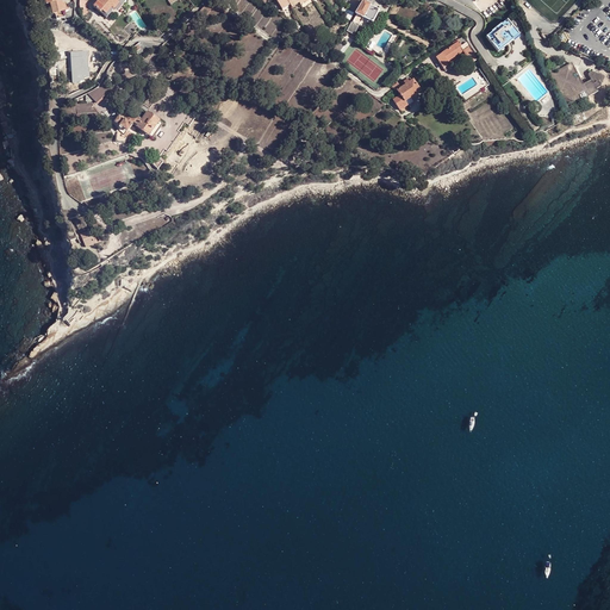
[(55,14),(63,12),(72,11),(70,5),(66,5),(63,6),(62,2),(61,0),(45,0),(47,5),(51,4),(54,16),(55,14)]
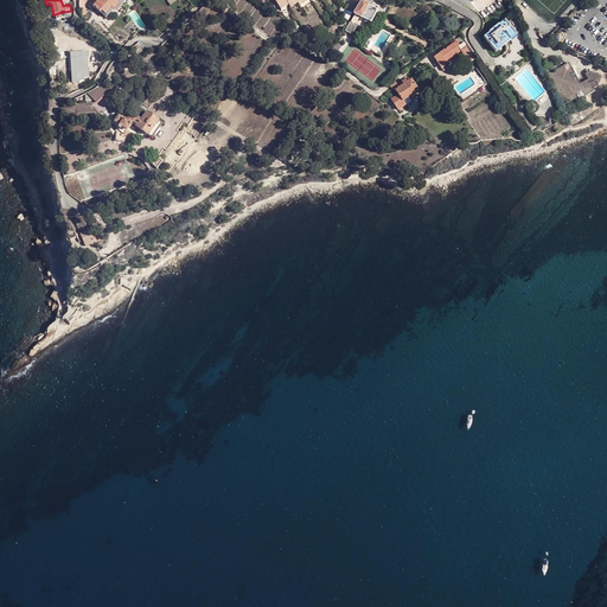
[(98,0),(94,7),(107,18),(119,4),(117,2),(119,0),(98,0)]
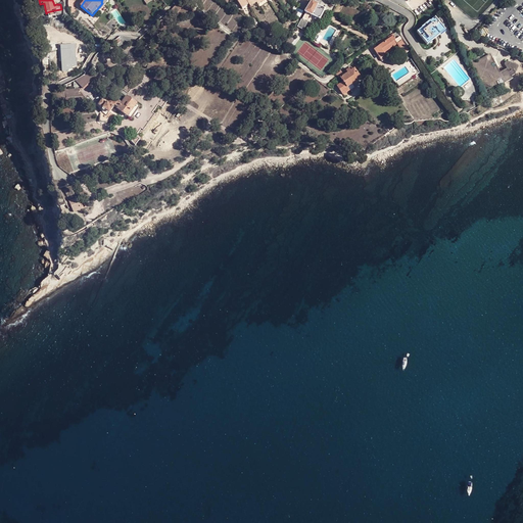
[(319,6),(321,1),(318,0),(312,0),(305,12),(306,13),(302,19),(302,18),(297,27),(303,31),(306,26),(305,25),(306,21),(308,22),(312,15),(320,19),(325,9),(320,6),(319,6)]
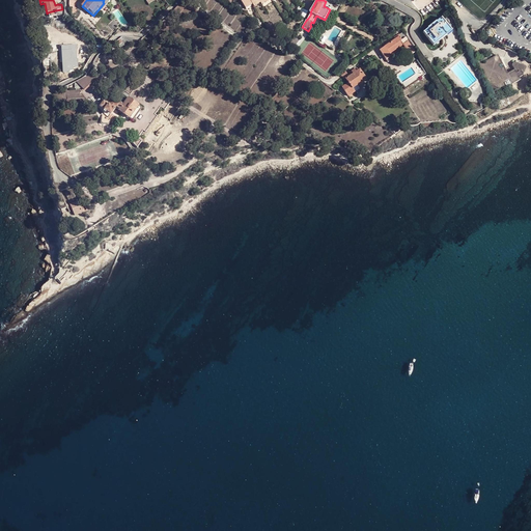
[(179,4),(171,14),(176,19),(185,9),(179,4)]
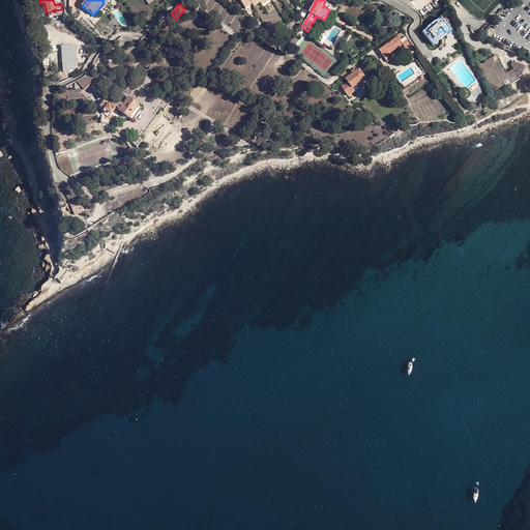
[(422,32),(432,43),(437,40),(445,34),(445,33),(449,29),(450,30),(451,29),(442,17),(441,18),(435,23),(433,24),(430,26),(430,27),(422,32)]
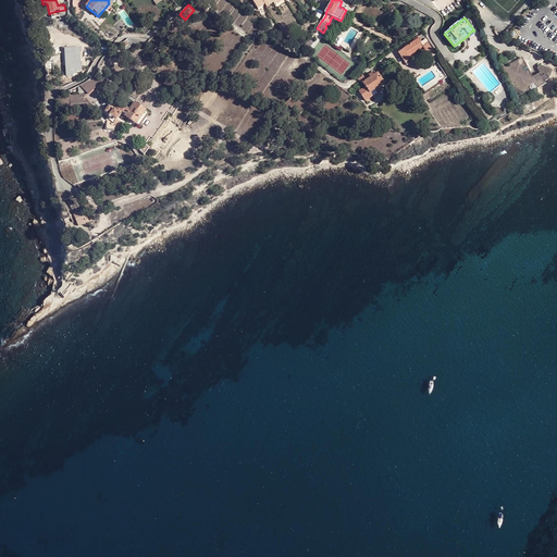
[(459,42),(454,46),(456,48),(474,33),(473,32),(472,31),(468,35),(468,36),(459,42)]
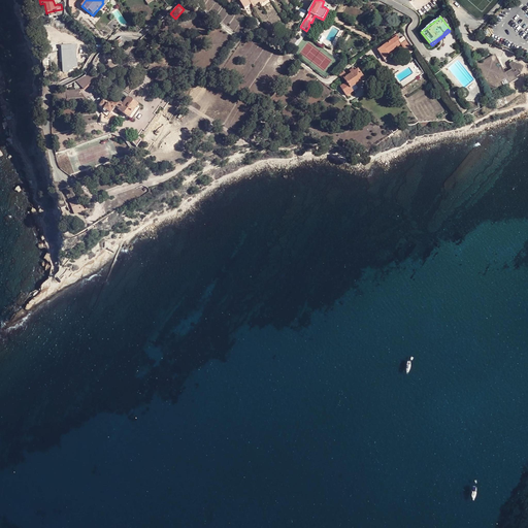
[(339,31),(331,44),(334,45),(335,46),(343,32),(340,30),(339,31)]
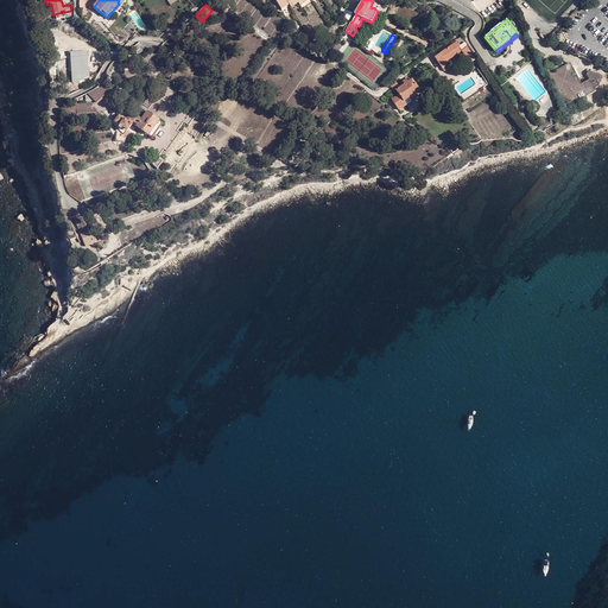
[(461,52),(462,56),(469,64),(475,61),(466,46),(467,46),(461,38),(457,40),(457,39),(451,44),(453,45),(435,57),(444,71),(449,68),(448,65),(445,62),(461,52)]
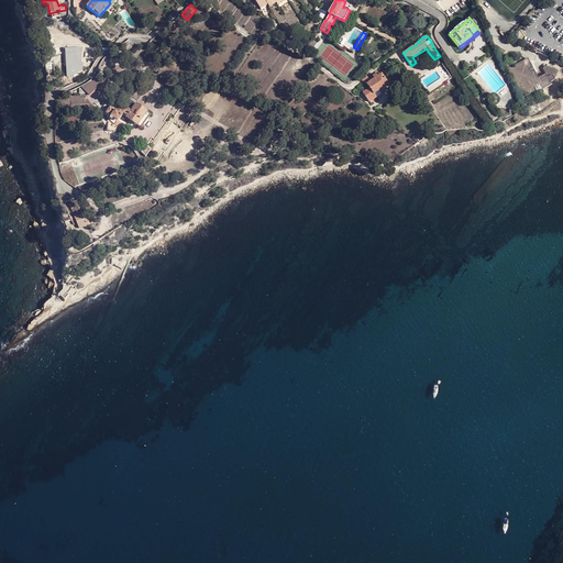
[(353,47),(346,43),(344,46),(349,50),(349,51),(353,53),(356,48),(353,47)]
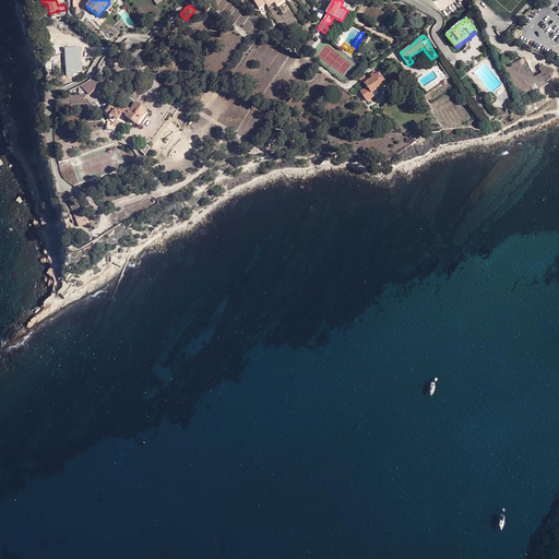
[(412,60),(425,51),(424,48),(409,57),(412,60)]
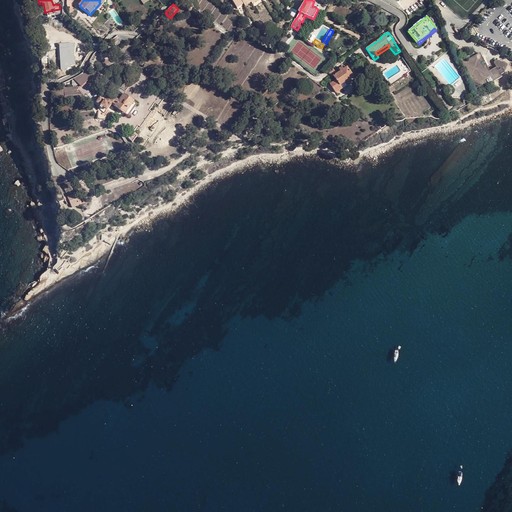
[(463,62),(477,88),(502,77),(501,74),(502,73),(503,73),(504,72),(507,65),(497,60),(496,60),(495,61),(495,62),(494,62),(494,63),(495,64),(497,67),(489,71),(480,53),(463,62)]
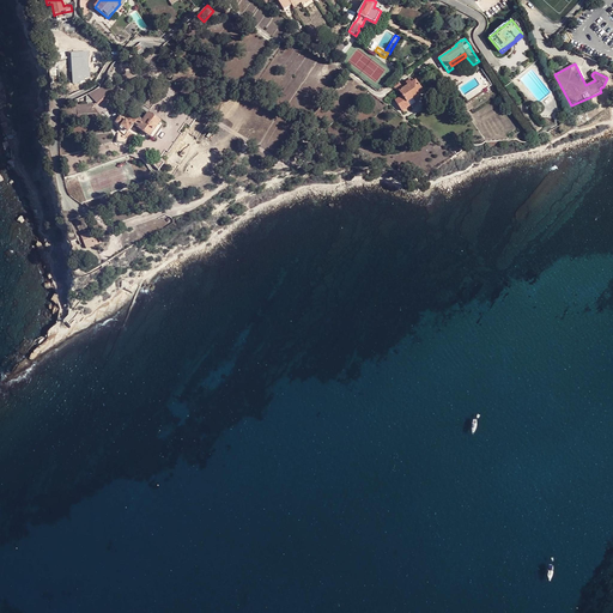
[(467,104),(485,92),(484,91),(491,85),(483,72),(475,78),(480,85),(465,96),(463,97),(467,104)]
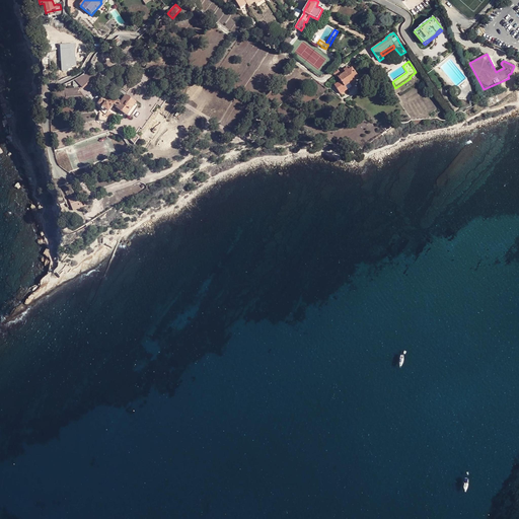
[(77,78),(74,80),(80,85),(82,88),(97,74),(89,66),(86,72),(84,74),(82,75),(80,77),(77,78)]
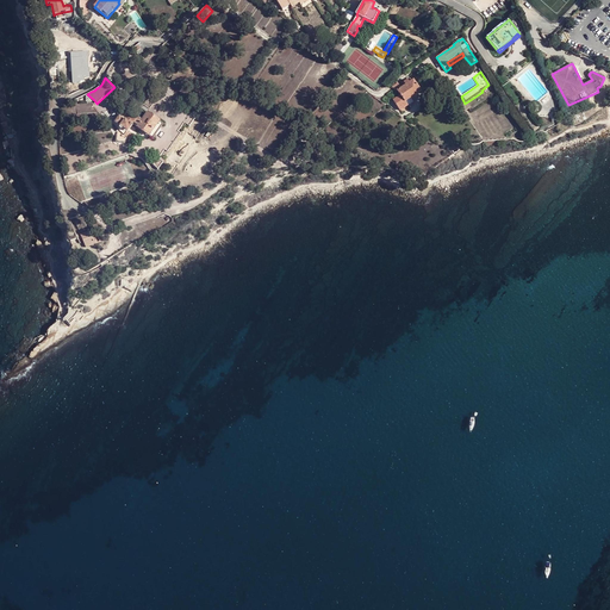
[(409,83),(408,81),(400,85),(403,87),(402,88),(398,83),(392,87),(396,93),(398,92),(400,95),(393,101),(400,111),(408,106),(405,103),(421,92),(414,80),(411,82),(409,83)]
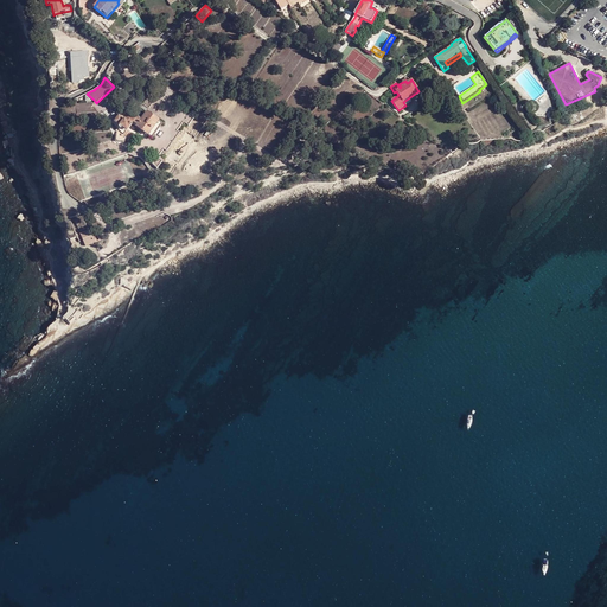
[(115,88),(114,87),(96,103),(98,104),(115,88)]
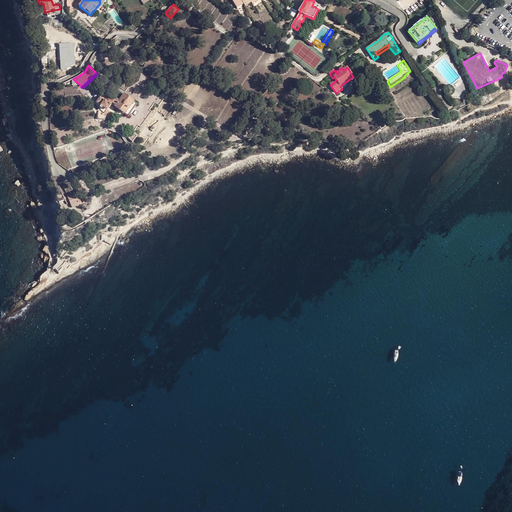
[(107,111),(108,110),(112,105),(128,117),(137,104),(124,94),(121,98),(117,95),(115,98),(109,94),(104,101),(100,98),(96,103),(101,107),(100,108),(102,109),(103,108),(107,111)]
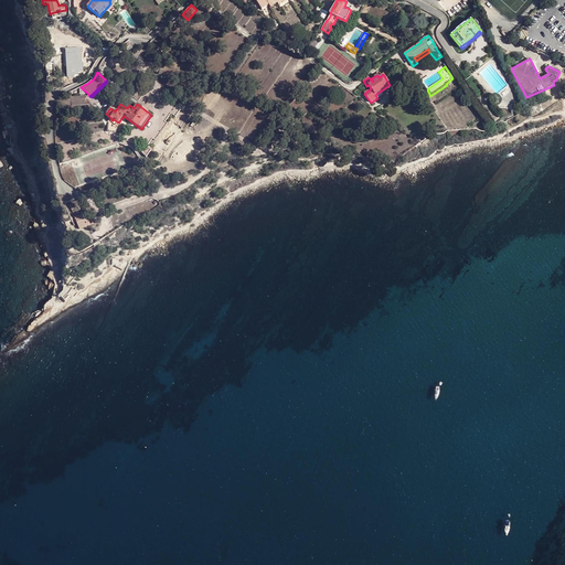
[(164,123),(152,139),(155,141),(167,124),(164,123)]
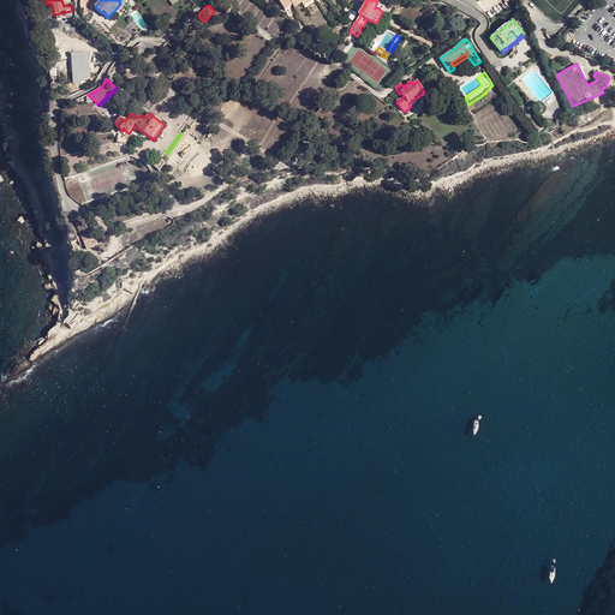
[(96,246),(91,233),(82,238),(87,250),(96,246)]
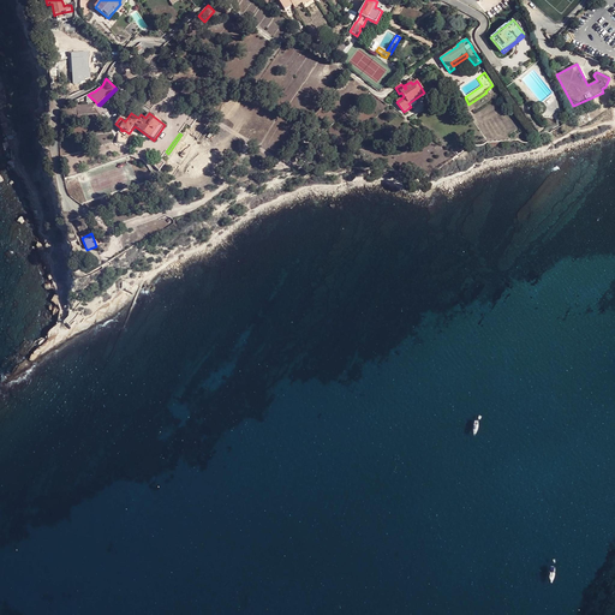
[(123,281),(121,288),(125,288),(133,293),(133,292),(127,288),(129,282),(123,281)]
